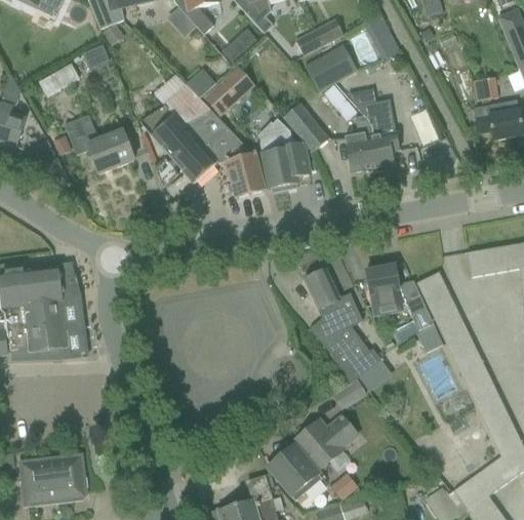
[(89,0),(101,28),(124,18),(121,5),(137,1),(137,4),(153,0),(89,0)]
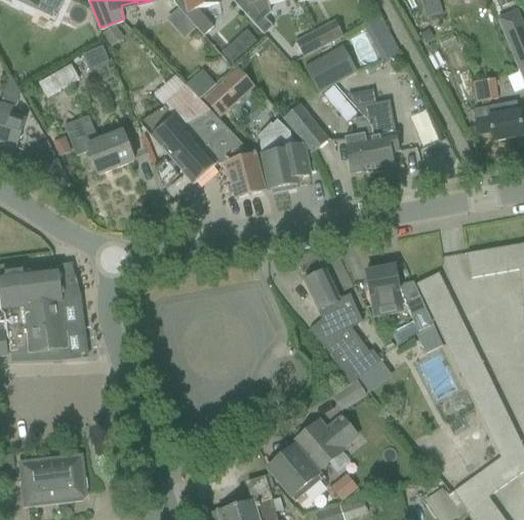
[(175,0),(176,2),(204,33),(214,24),(199,7),(199,5),(216,0),(175,0)]
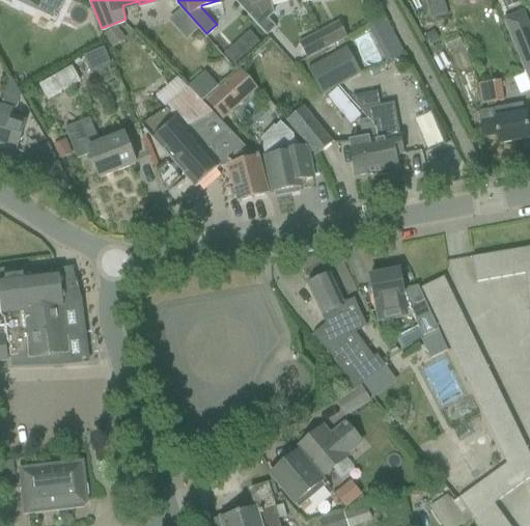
[(238,0),(268,32),(277,24),(269,16),(274,9),(271,0),(238,0)]
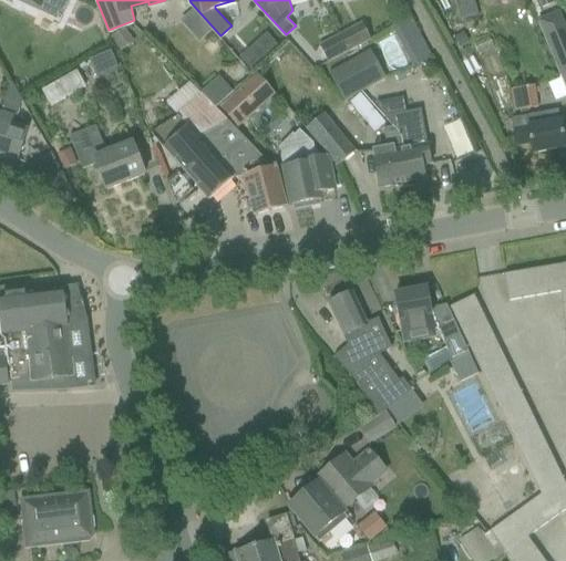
[(482,16),(475,0),(456,0),(465,21),(482,16)]
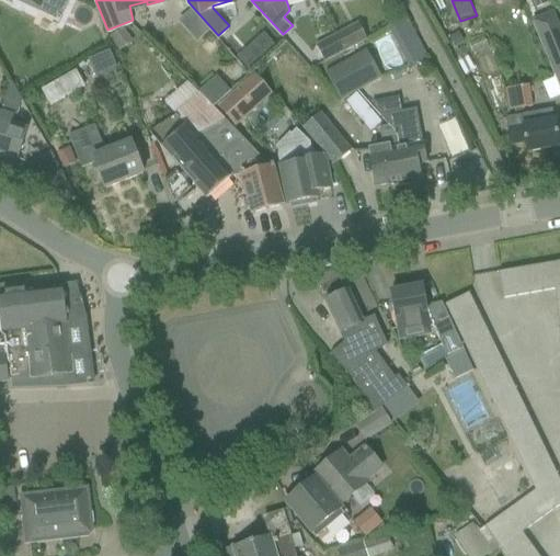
[(559,23),(553,8),(532,16),(559,83),(559,23)]
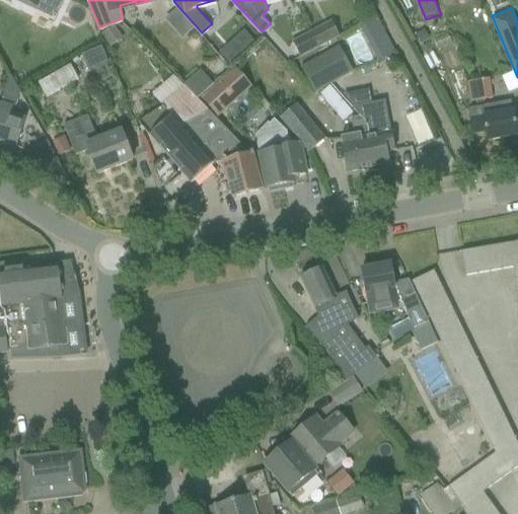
[(331,18),(310,29),(318,45),(340,33),(331,18)]
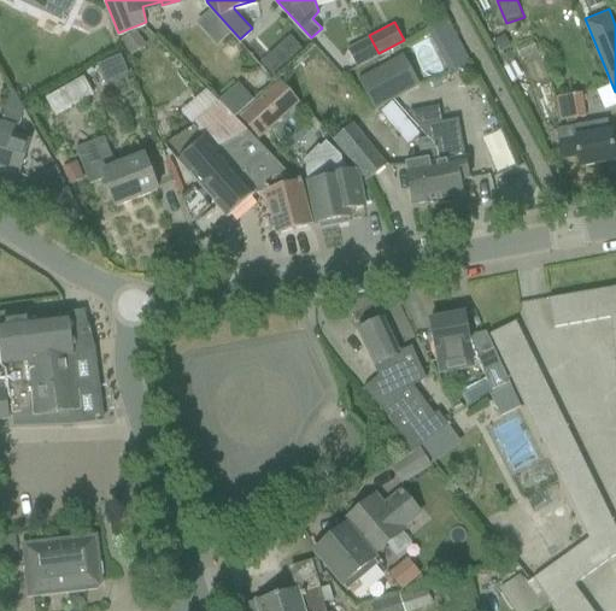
[(379,53),(369,35),(347,46),(357,64),(379,53)]
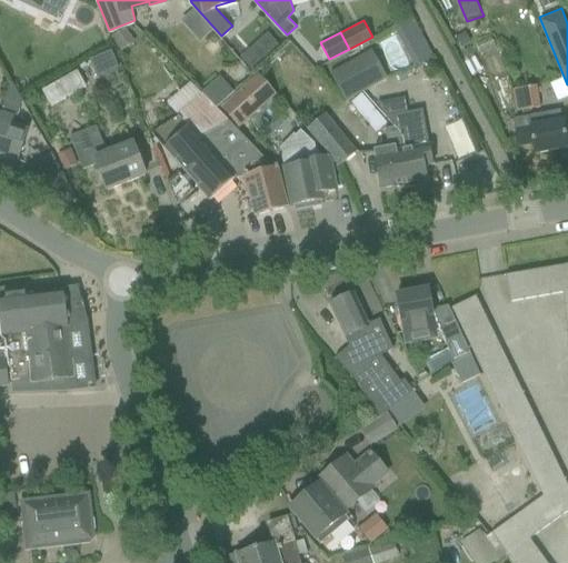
[(371,48),(330,70),(346,98),(386,74),(371,48)]
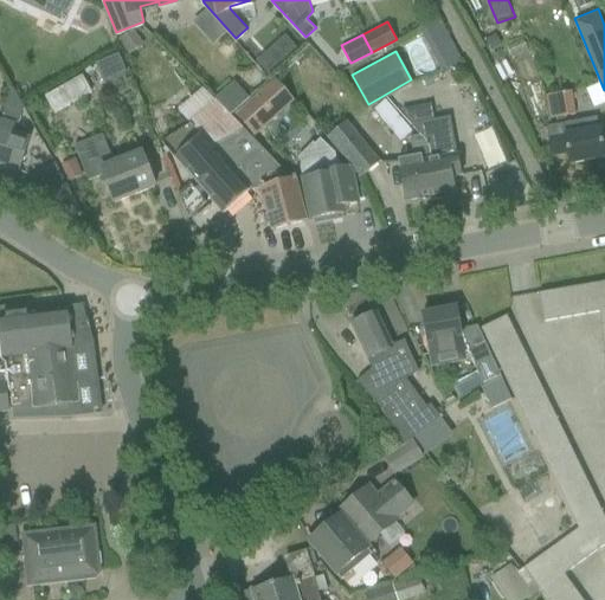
[(118,52),(96,62),(103,79),(126,69),(118,52)]
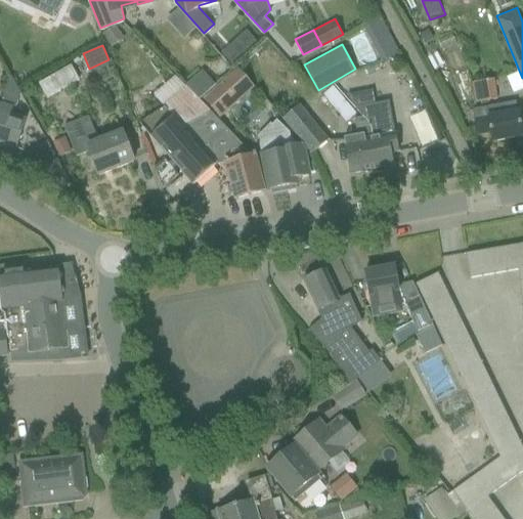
[(216,84),(202,96),(219,116),(255,85),(237,65),(216,84)]
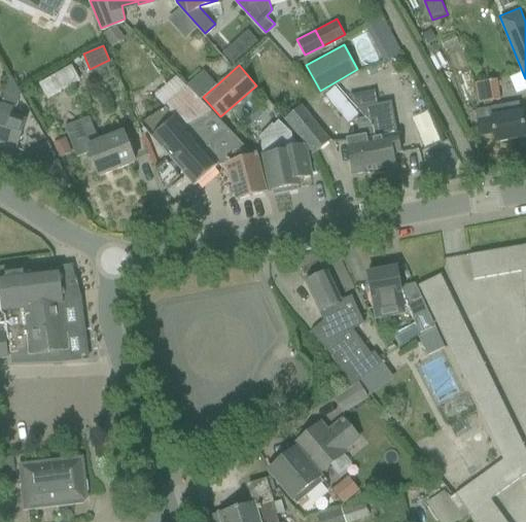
[(206,72),(188,87),(201,99),(203,97),(217,84),(206,72)]
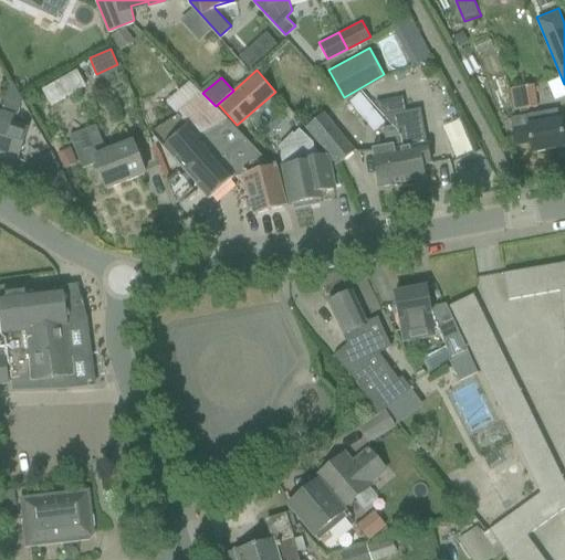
[(0,150),(18,157),(27,127),(11,122),(19,101),(23,98),(13,80),(11,80),(0,111),(0,150)]
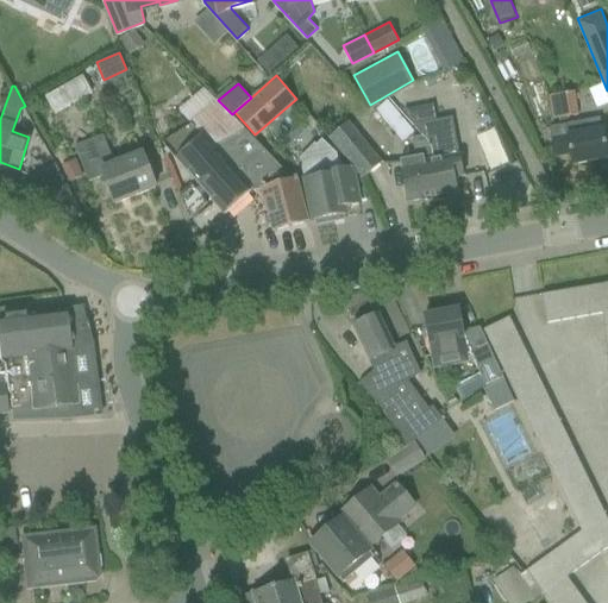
[(578,112),(575,89),(551,93),(556,115),(578,112)]
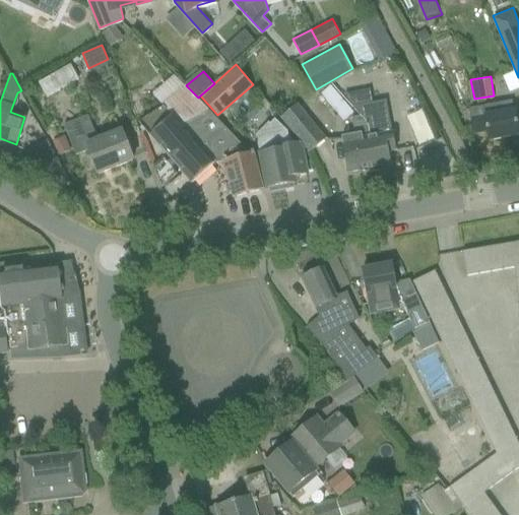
[(186,85),(184,83),(164,102),(165,103),(214,159),(217,157),(218,159),(224,158),(234,194),(261,187),(257,171),(259,170),(254,149),(249,150),(242,143),(198,98),(186,85)]
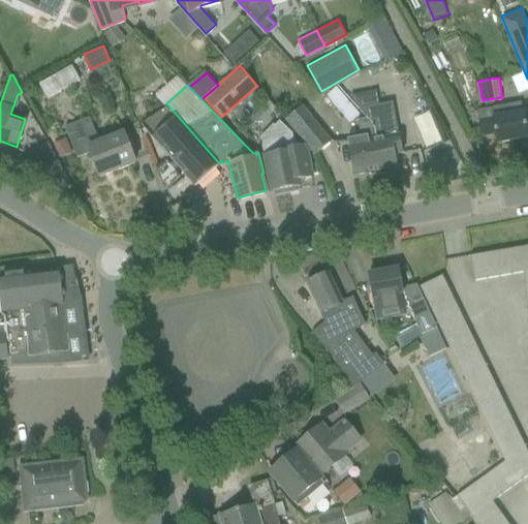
[(479,118),(478,118),(482,133),(495,131),(497,141),(527,134),(527,129),(521,99),(477,108),(479,118)]
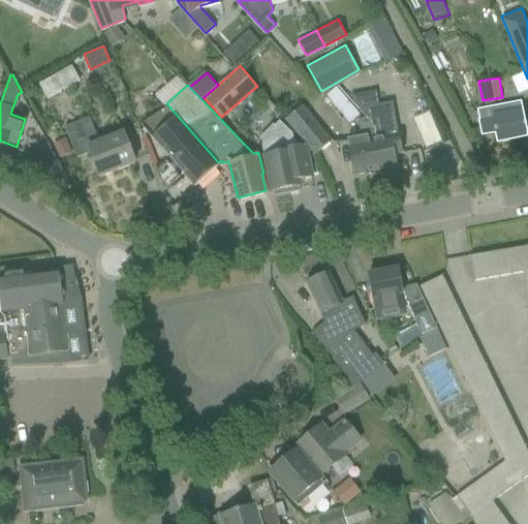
[(395,151),(402,150),(393,100),(378,102),(360,106),(367,115),(374,122),(376,136),(368,137),(373,168),(376,168),(376,172),(387,170),(386,166),(397,164),(395,151)]
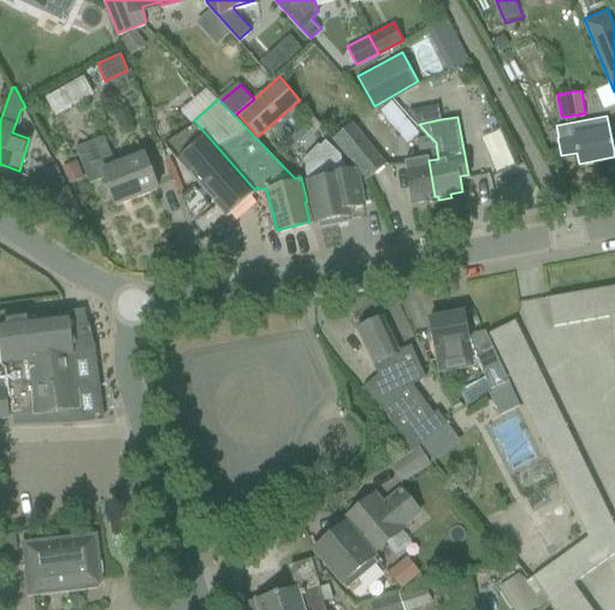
[(366,176),(385,161),(352,119),(332,135),(366,176)]
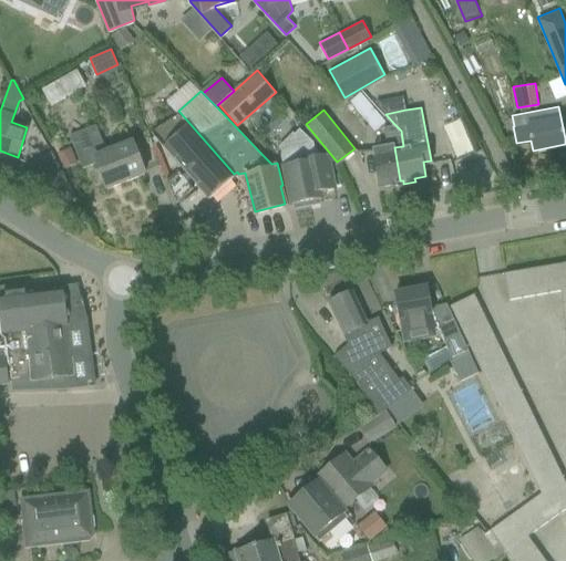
[(179,112),(151,130),(209,196),(234,174),(179,112)]
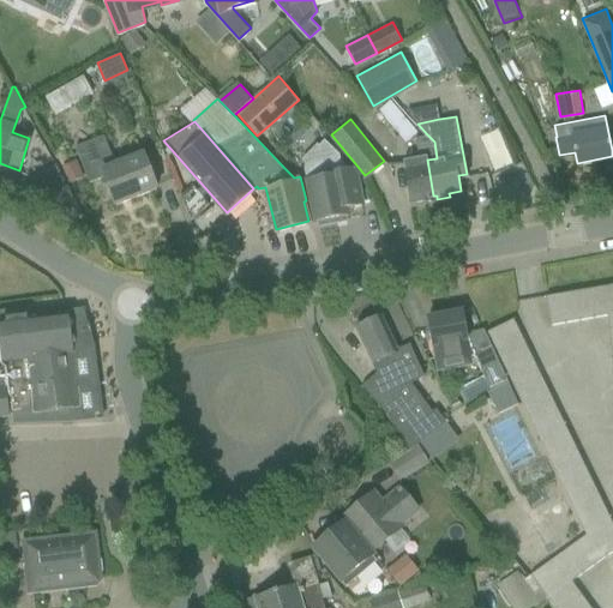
[(157,186),(143,151),(115,162),(104,133),(76,144),(90,180),(104,174),(116,202),(157,186)]
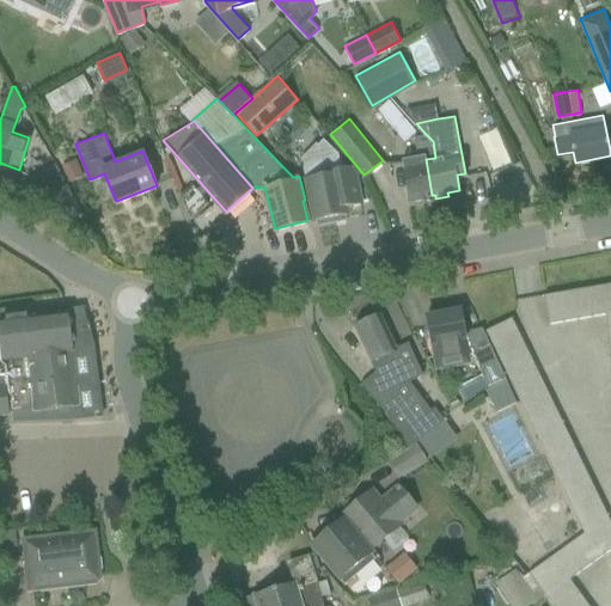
[(433,141),(425,133),(414,135),(417,155),(402,158),(409,200),(432,195),(426,159),(435,158),(433,141)]
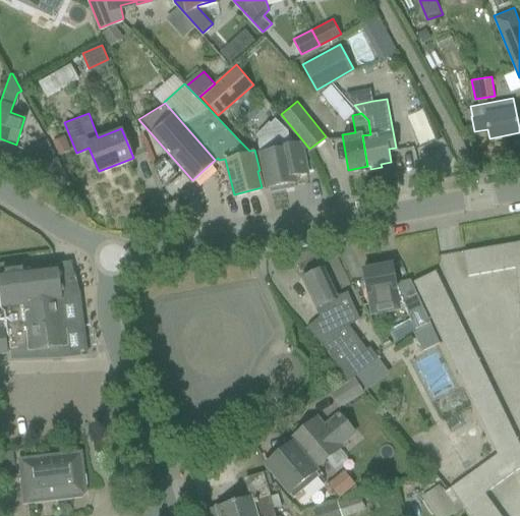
[(294,174),(306,172),(307,172),(301,140),(296,141),(289,133),(289,129),(275,116),(270,121),(269,120),(257,131),(261,150),(265,166),(269,186),(271,185),(271,189),(286,186),(285,183),(295,181),(294,174)]
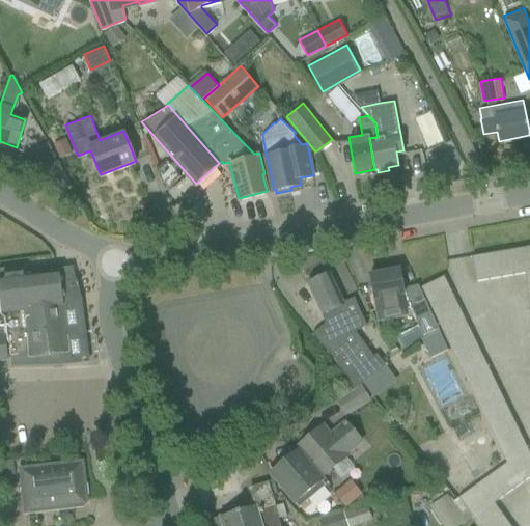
[(61,162),(51,144),(48,140),(27,153),(33,163),(52,168),(61,162)]
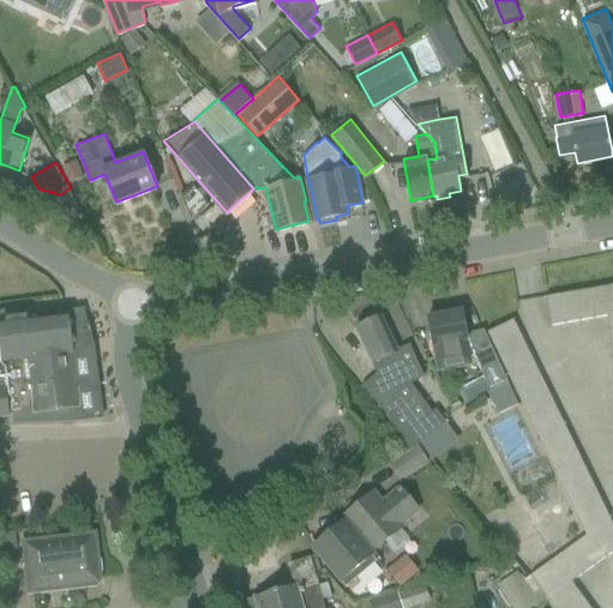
[(193,185),(181,196),(191,218),(210,202),(193,185)]
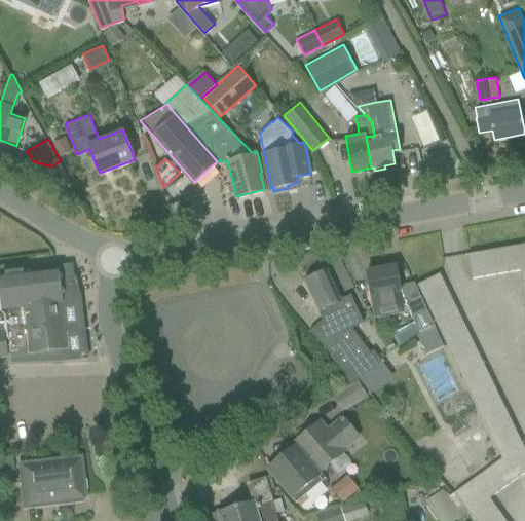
[(509,270),(520,268),(524,266),(524,240),(504,246),(509,270)]
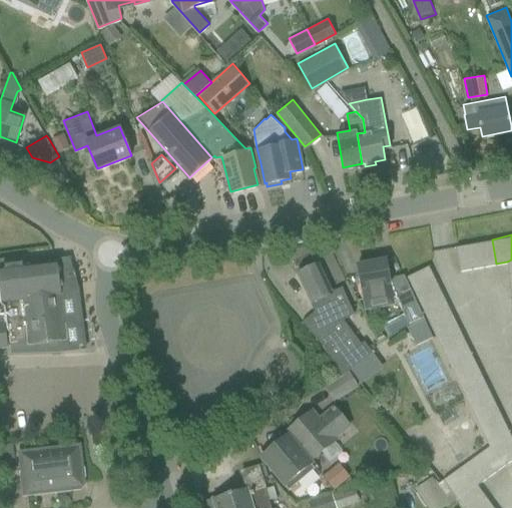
[(492,239),(480,241),(484,266),(496,264),(492,239)]
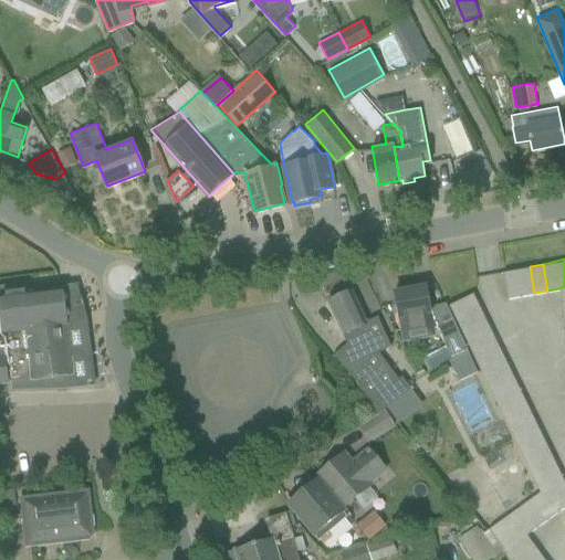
[(530,266),(516,268),(521,295),(534,293),(530,266)]
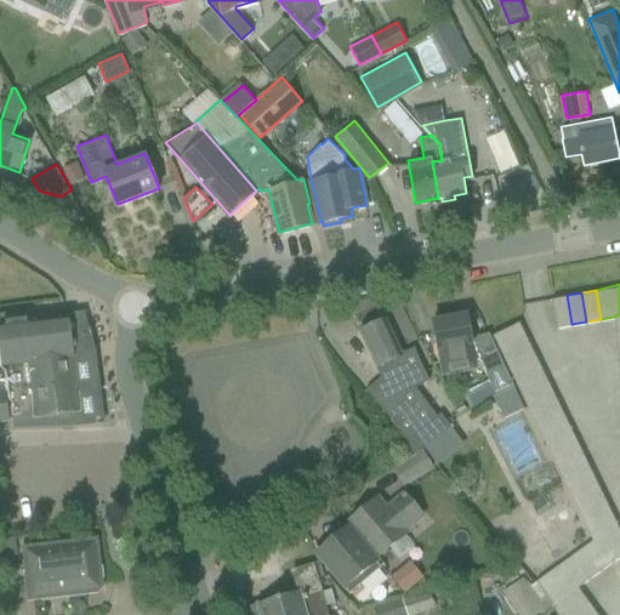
[(567,295),(552,297),(557,326),(572,324),(567,295)]
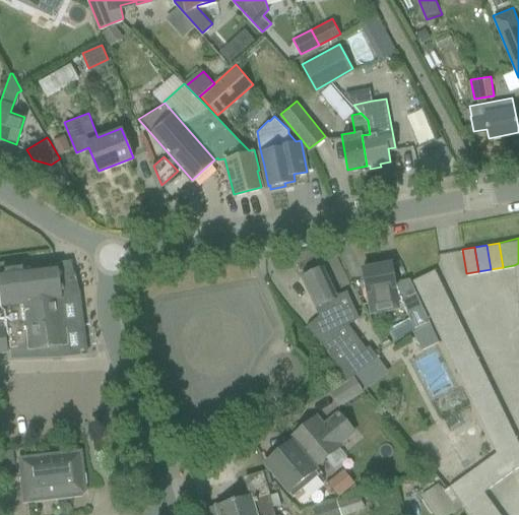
[(0,350),(8,349),(8,348),(10,347),(11,348),(62,342),(63,353),(86,351),(79,294),(61,296),(57,262),(23,266),(22,258),(0,261),(0,350)]
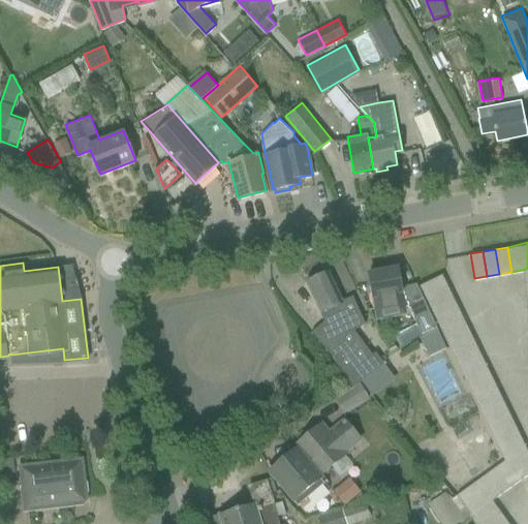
[(398,266),(369,272),(377,316),(382,319),(406,315),(405,305),(408,305),(416,322),(422,334),(437,327),(434,319),(427,304),(417,284),(402,287),(398,266)]
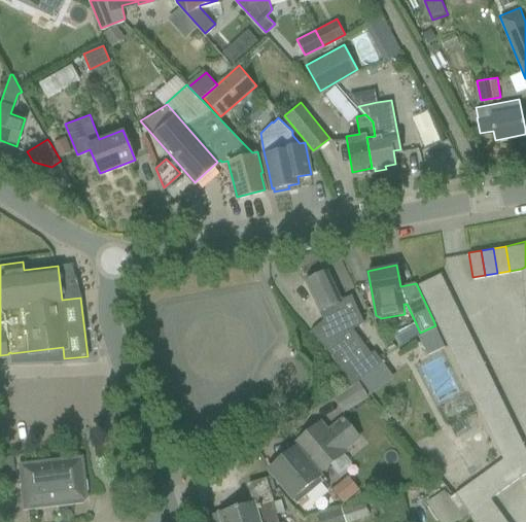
[(341,298),(338,290),(327,269),(305,280),(331,336),(339,350),(332,354),(351,383),(358,379),(366,374),(365,372),(382,360),(375,349),(371,351),(353,326),(364,320),(351,292),(341,298)]
